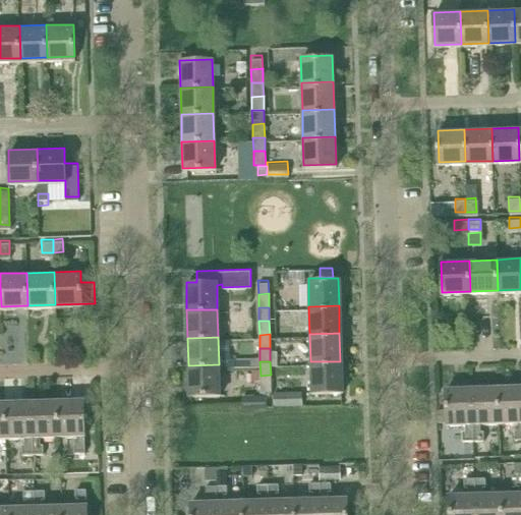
[(340,361),(310,361),(310,390),(341,389),(340,361)]
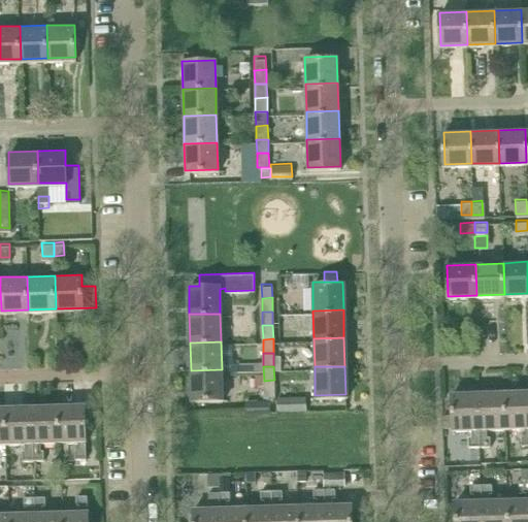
[(222,369),(191,370),(192,398),(223,397),(222,369)]
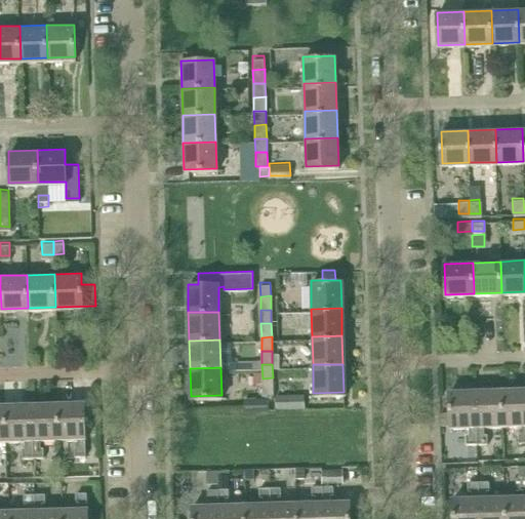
[(273,377),(263,378),(263,392),(273,392),(273,377)]
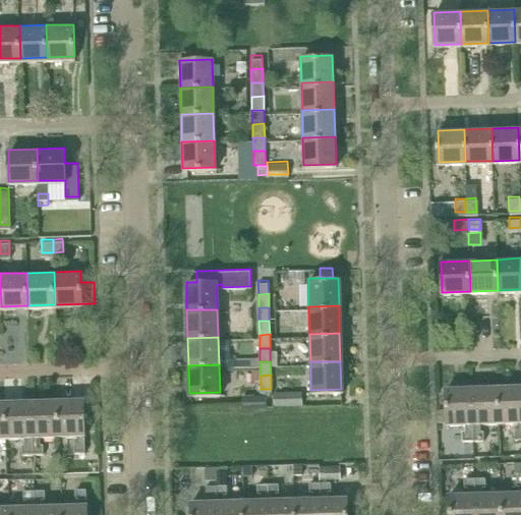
[(514,435),(520,434),(520,384),(497,385),(498,420),(516,419),(516,426),(514,426),(514,435)]
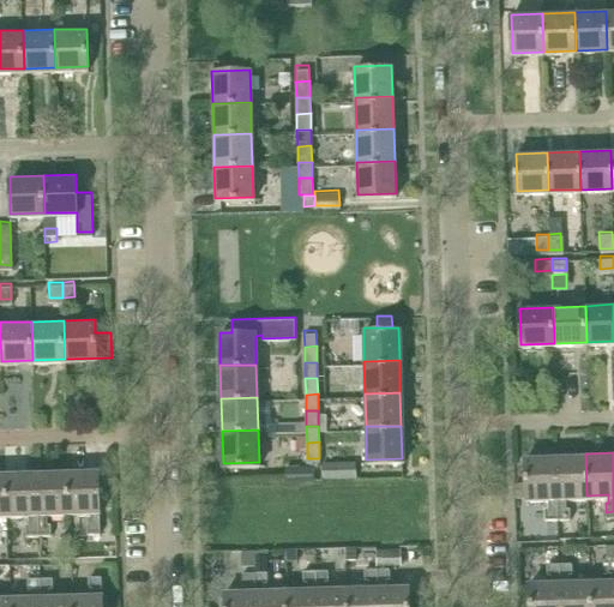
[(566,496),(587,496),(585,454),(555,455),(557,514),(571,514),(571,504),(566,504),(566,496)]
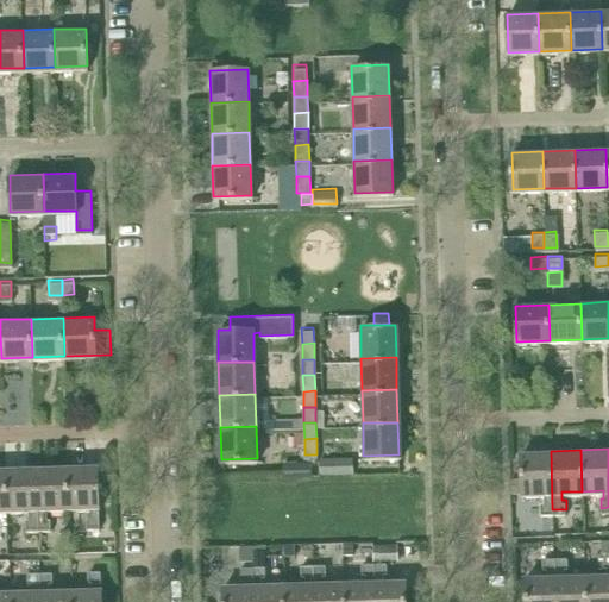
[(539,510),(552,509),(551,451),(520,451),(521,493),(542,493),(542,500),(539,500),(539,510)]
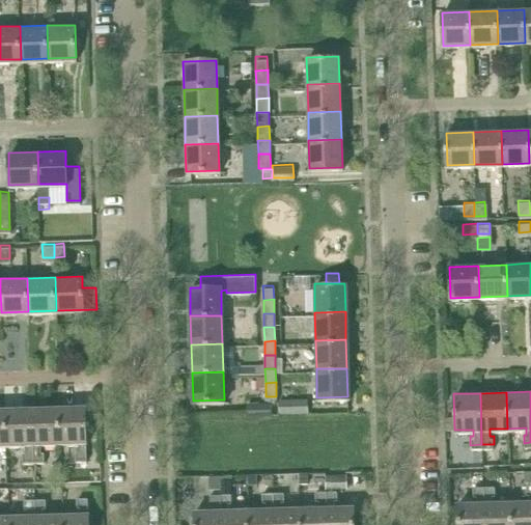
[(307,410),(307,396),(278,396),(278,410),(307,410)]
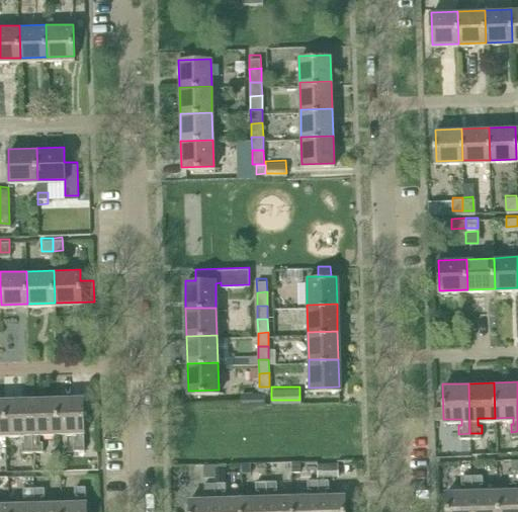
[(39,431),(58,430),(58,396),(31,397),(32,447),(42,447),(41,438),(39,438),(39,431)]
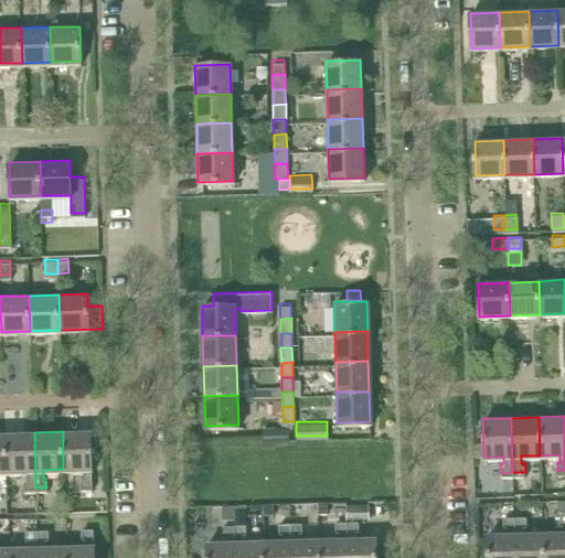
[(63,431),(63,469),(83,469),(84,476),(82,476),(82,486),(89,486),(89,469),(92,469),(92,458),(91,438),(91,431),(63,431)]
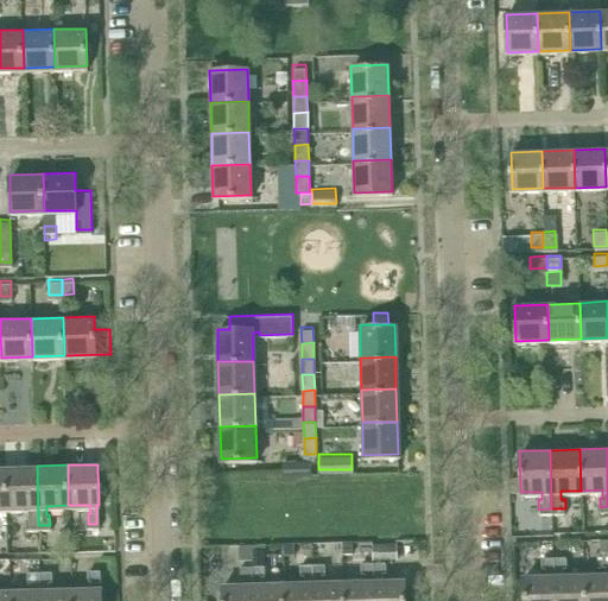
[(25,525),(38,525),(37,466),(6,466),(7,507),(26,506),(27,516),(25,516),(25,525)]
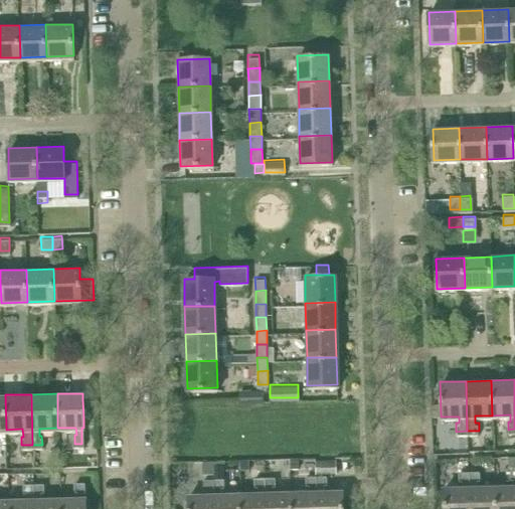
[(82,399),(83,417),(95,417),(94,399),(82,399)]
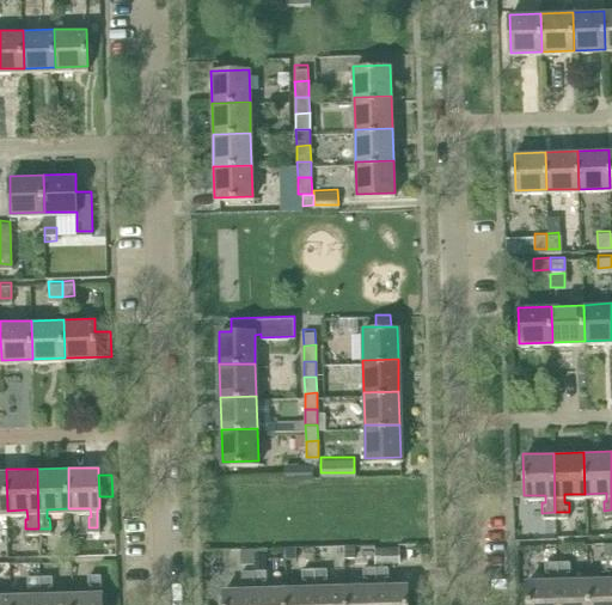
[(558,517),(558,530),(569,530),(568,517),(558,517)]
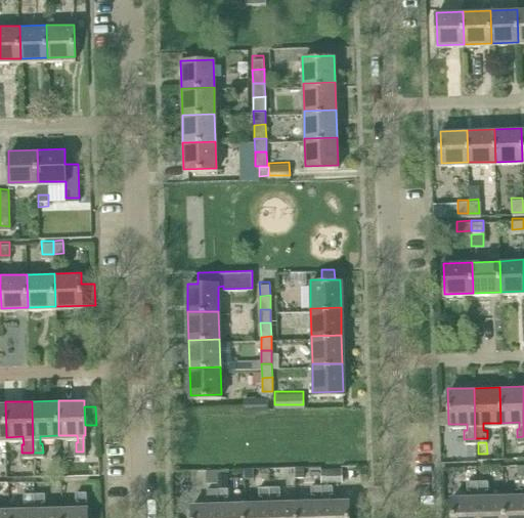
[(254,479),(253,465),(244,465),(245,479),(254,479)]
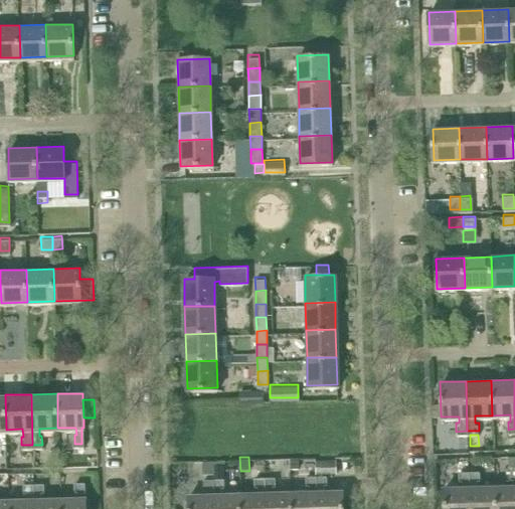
[(300,457),(290,458),(291,470),(301,469),(300,457)]
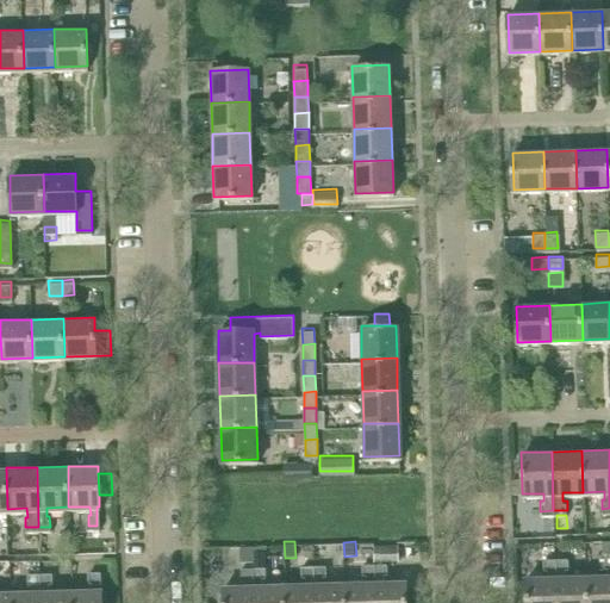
[(373,557),(398,557),(397,541),(373,541),(373,557)]
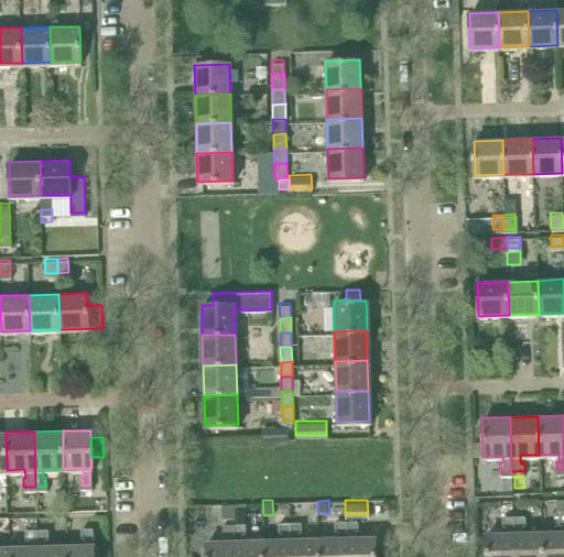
[(232,501),(221,501),(223,517),(234,517),(232,501)]
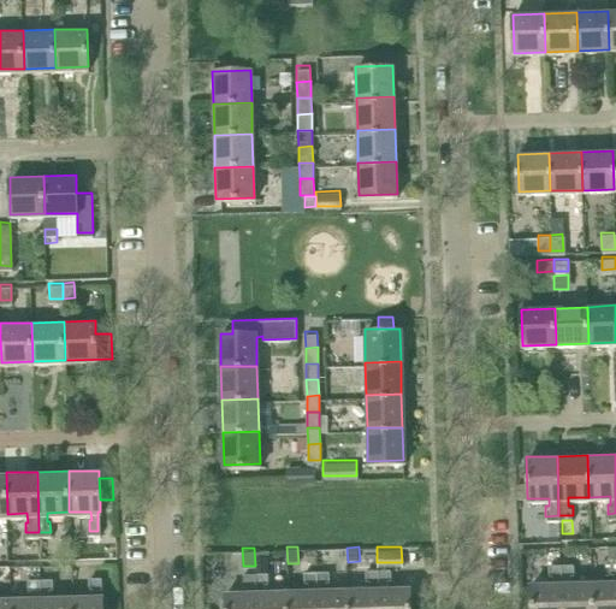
[(591,608),(615,608),(615,560),(609,561),(610,569),(612,569),(612,579),(591,580),(591,608)]
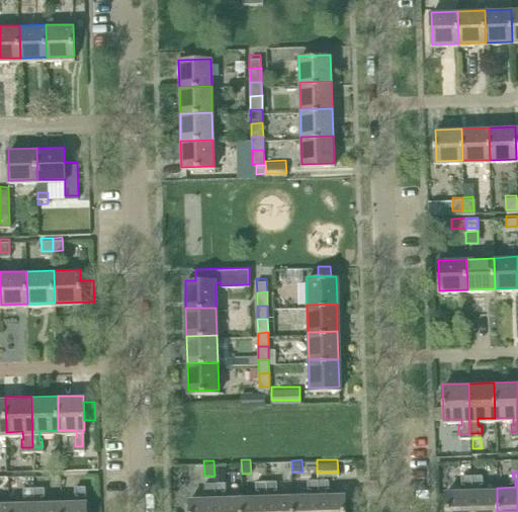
[(74,481),(83,481),(83,472),(74,472),(74,481)]
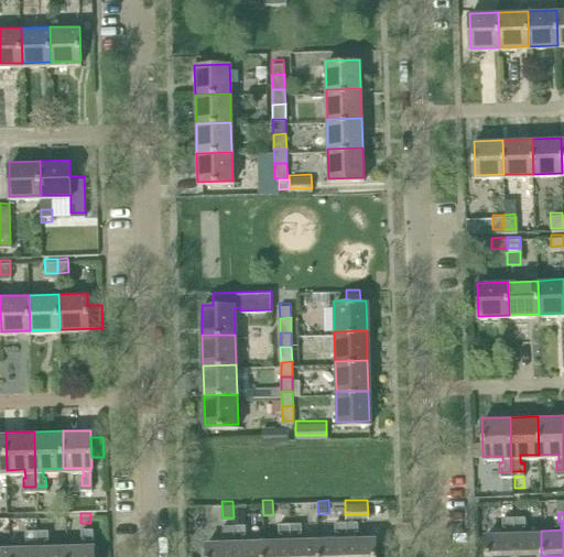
[(484,556),(512,556),(512,514),(500,514),(501,523),(505,523),(505,531),(484,532),(484,556)]
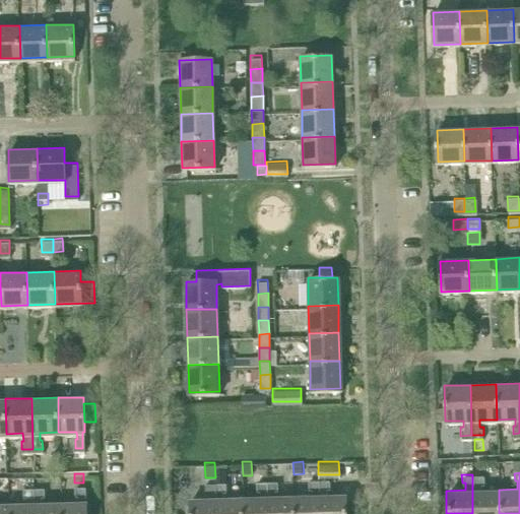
[(472,513),(499,513),(499,490),(480,490),(480,483),(483,483),(483,474),(472,474),(472,513)]
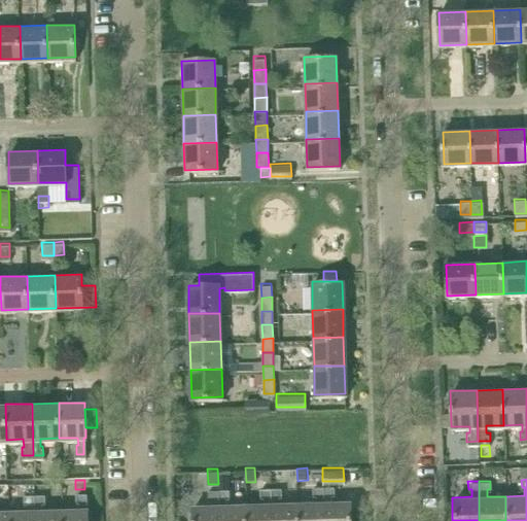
[(296,520),(323,520),(323,485),(312,485),(312,493),(315,493),(315,501),(296,502),(296,520)]
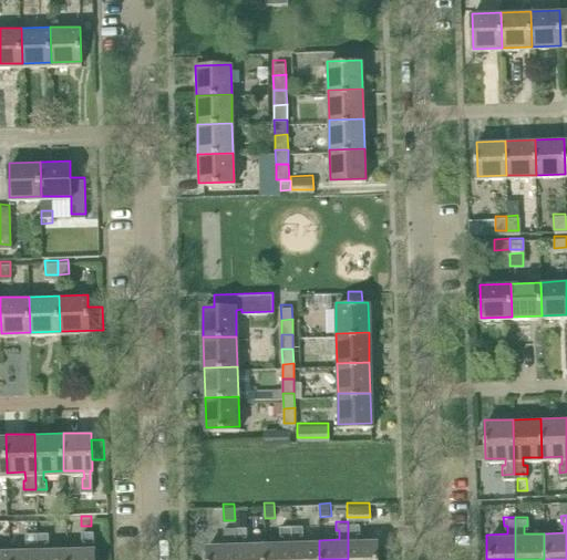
[(348,521),(348,559),(377,559),(377,539),(357,539),(357,530),(359,530),(359,521),(348,521)]
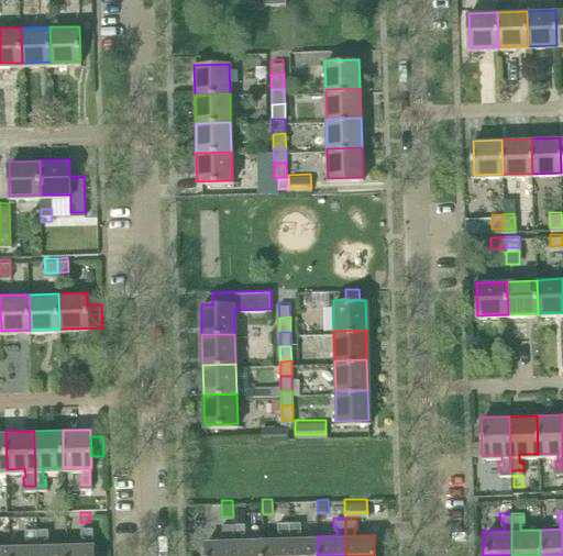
[(261,555),(289,555),(288,520),(277,520),(277,529),(280,529),(280,536),(261,537),(261,555)]
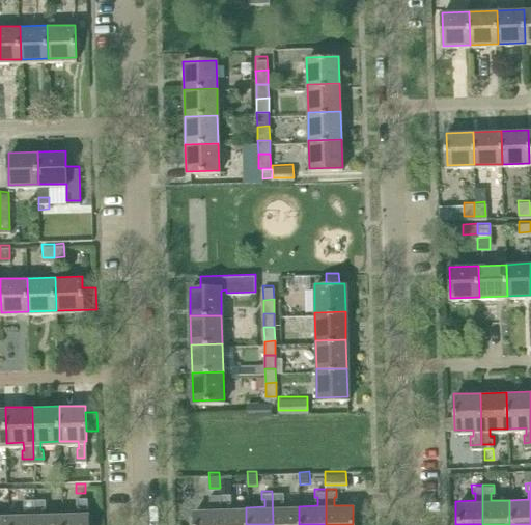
[(273,524),(299,524),(299,506),(282,506),(282,498),(283,498),(283,491),(272,491),(273,524)]
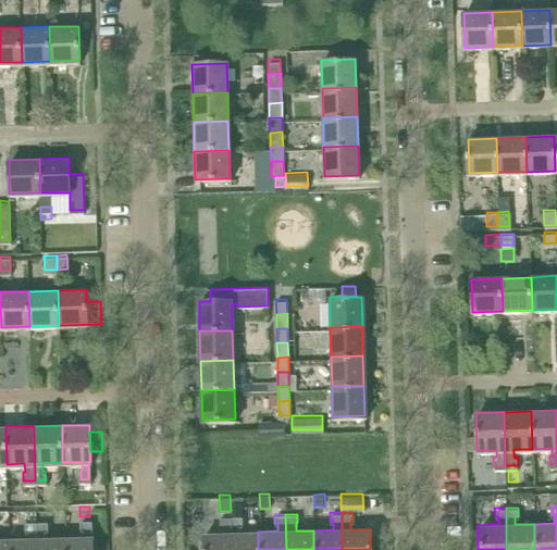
[(202,549),(230,549),(230,515),(219,516),(220,524),(222,524),(222,533),(202,534),(202,549)]
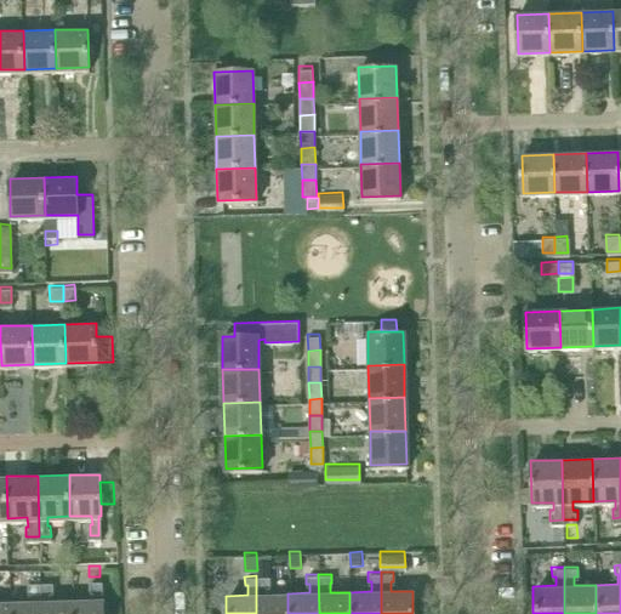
[(256,613),(288,613),(288,593),(268,593),(267,584),(269,584),(269,575),(256,575),(256,613)]
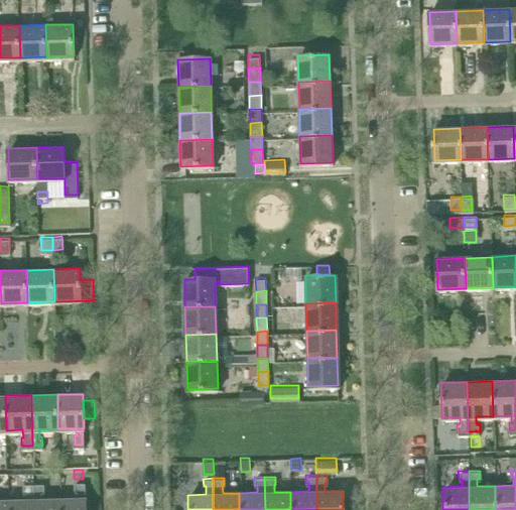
[(59,500),(59,509),(86,509),(86,499),(84,499),(83,482),(76,482),(77,490),(78,490),(79,500),(59,500)]
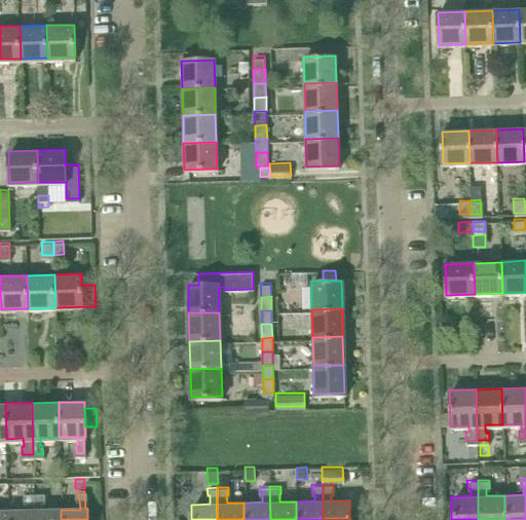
[(8,519),(35,519),(34,492),(23,492),(23,500),(26,500),(26,511),(8,511),(8,519)]
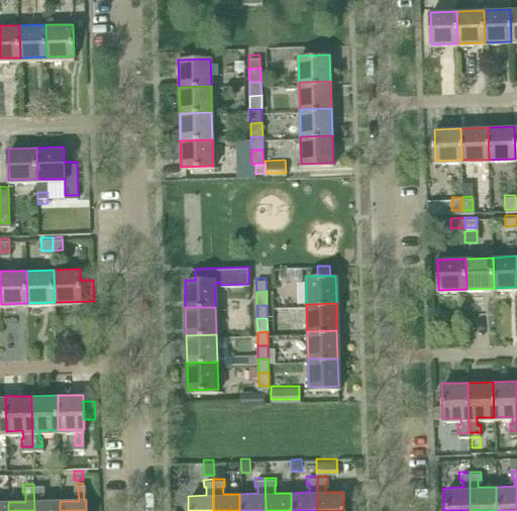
[(34,510),(60,510),(60,501),(42,502),(42,491),(45,491),(44,484),(33,484),(34,510)]
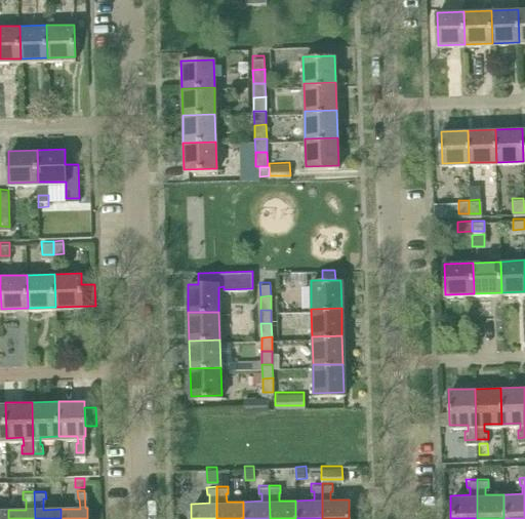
[(0,518),(8,518),(8,510),(0,510),(0,518)]
